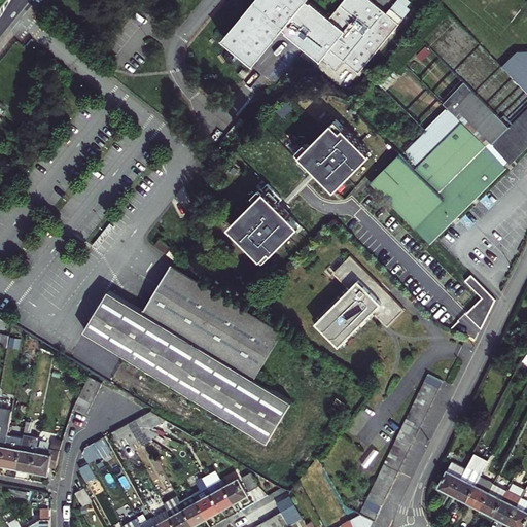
[(360,72),(411,10),(407,7),(412,1),(409,0),(397,0),(388,12),(373,0),(344,0),(330,18),(312,2),(311,4),(307,1),(307,0),(255,0),(224,37),(255,63),(284,28),(288,31),(286,33),(321,61),(323,59),(328,63),(329,62),(334,65),(332,66),(338,70),(346,61),(360,72)]
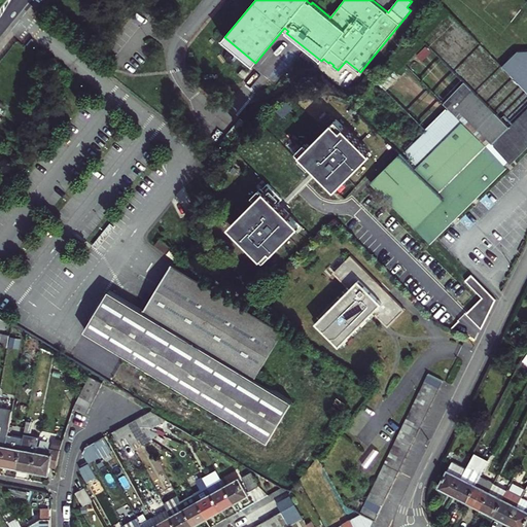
[(416,32),(424,40),(450,13),(436,1),(423,18),(414,30),(416,32)]
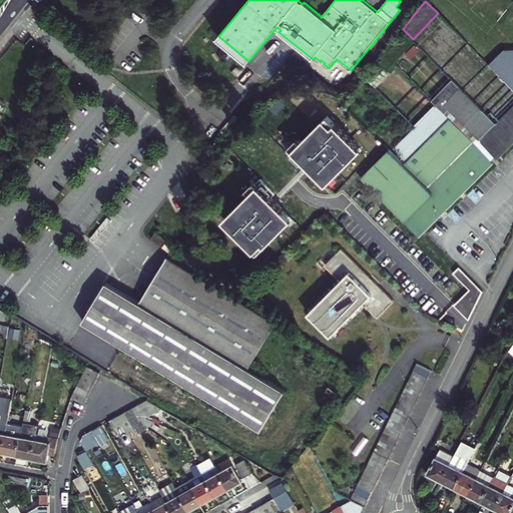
[(413,39),(405,31),(386,52),(395,62),(416,42),(413,39)]
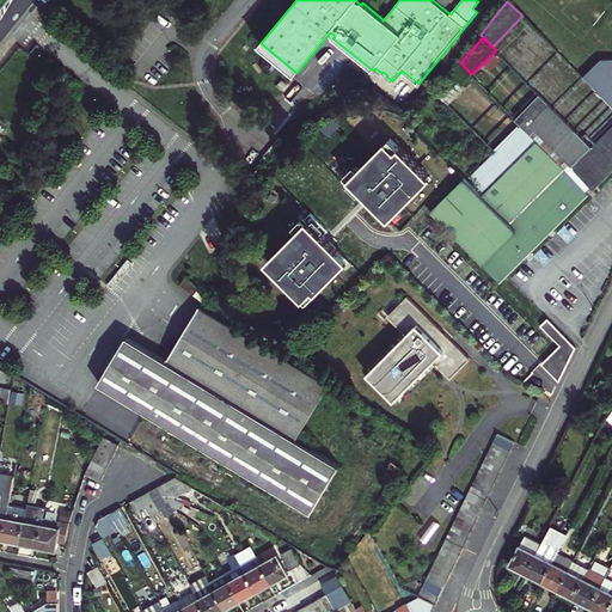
[(611,59),(601,59),(583,78),(611,106),(611,59)]
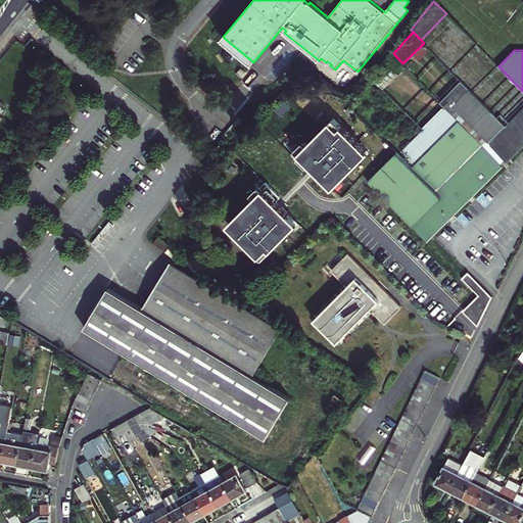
[(405,67),(391,55),(373,79),(383,89),(405,67)]
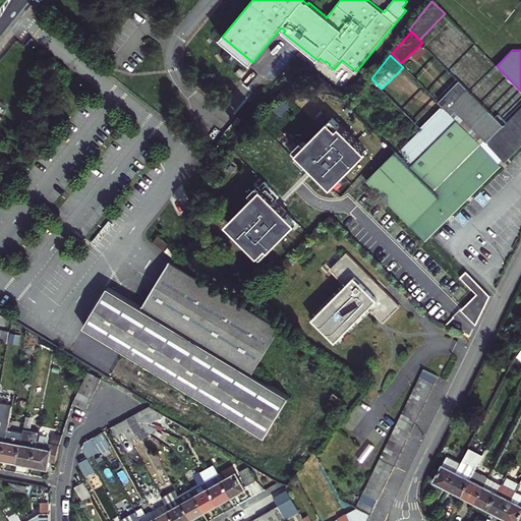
[(448,112),(469,91),(460,80),(438,103),(443,108),(448,112)]
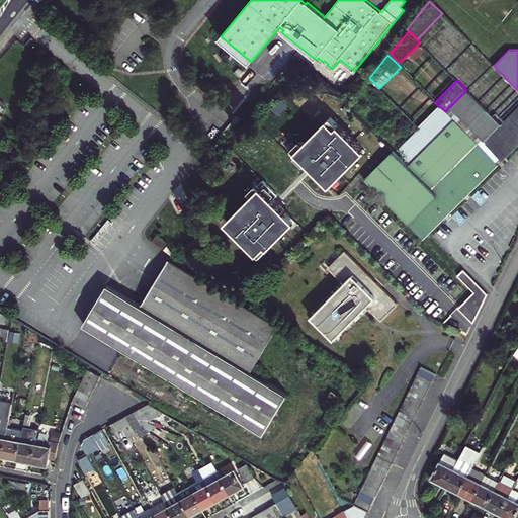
[(513,137),(501,124),(466,90),(445,111),(448,115),(453,110),(501,158),(517,140),(517,139),(514,136),(513,137)]
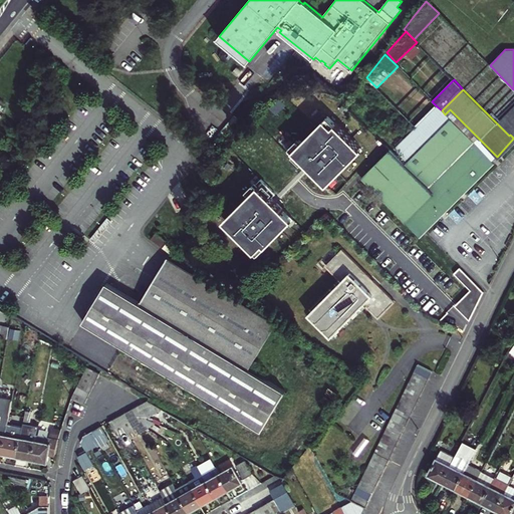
[(442,110),(437,106),(416,127),(429,141),(438,132),(434,126),(446,114),(445,114),(442,110)]
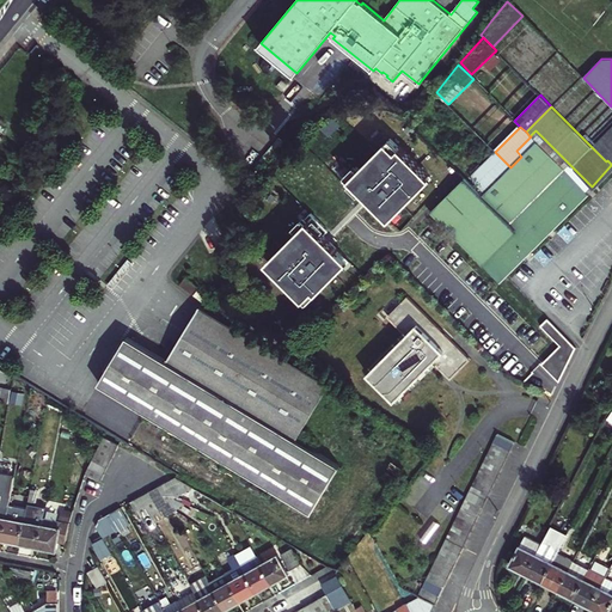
[(611,127),(592,147),(606,161),(607,160),(611,164),(611,127)]
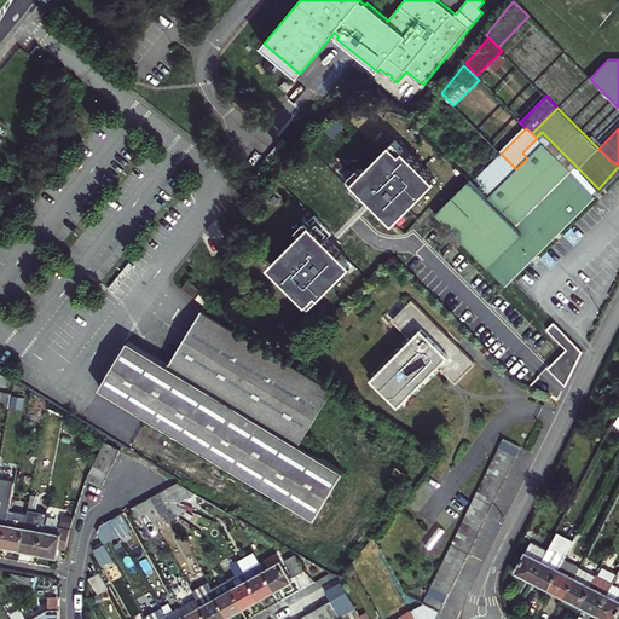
[(537,138),(593,195),(595,191),(599,189),(542,132),(536,138),(537,138)]
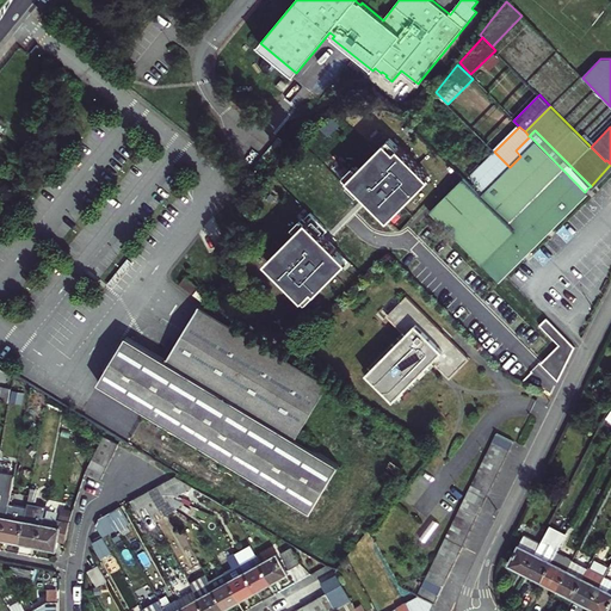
[(528,248),(544,232),(548,229),(550,226),(585,192),(530,136),(516,150),(520,156),(510,167),(485,192),(481,196),(464,178),(461,181),(430,213),(489,272),(491,273),(493,275),(494,275),(497,276),(499,275),(501,275),(503,273),(505,272),(522,255),(524,252),(528,248)]
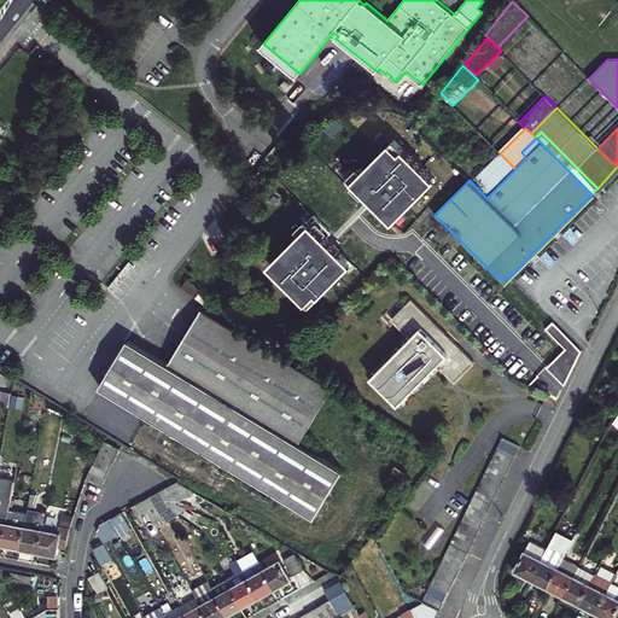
[(396,139),(363,172),(361,169),(347,184),(363,200),(368,197),(394,222),(436,180),(396,139)]
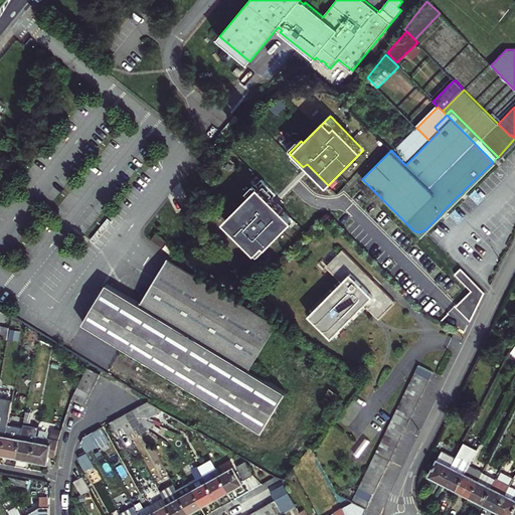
[(18,129),(25,134),(29,121),(26,119),(18,129)]
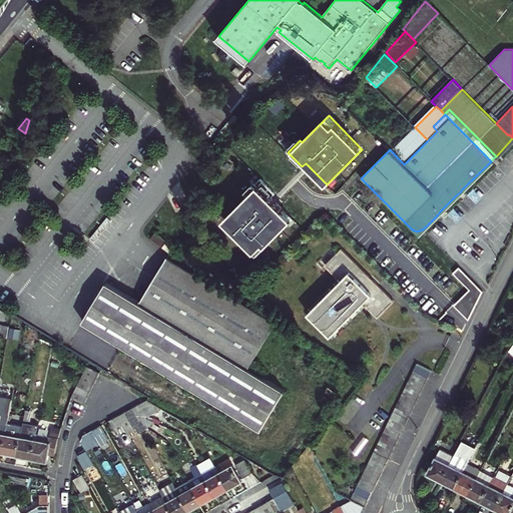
[(407,161),(428,140),(415,127),(394,148),(407,161)]
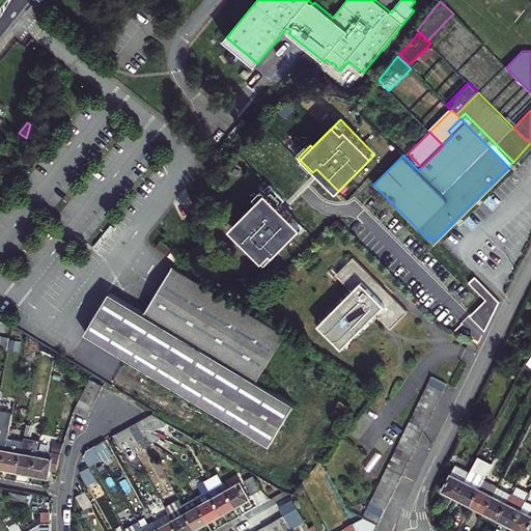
[(231,228),(268,263),(303,227),(280,204),(284,200),(269,186),(256,198),(258,200),(231,228)]
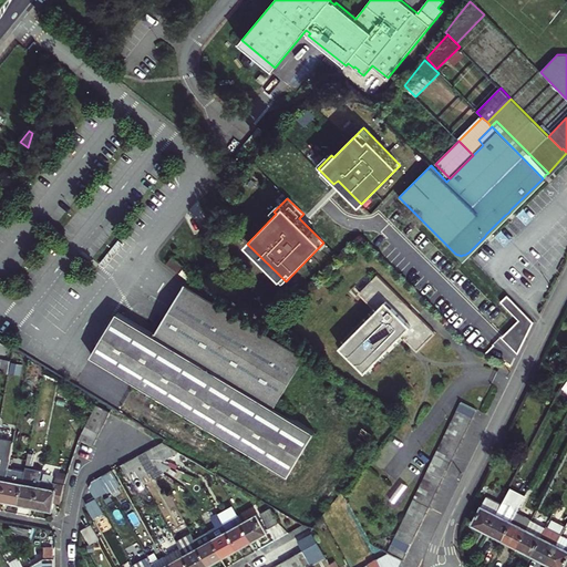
[(516,215),(511,209),(508,213),(505,215),(511,220),(516,215)]
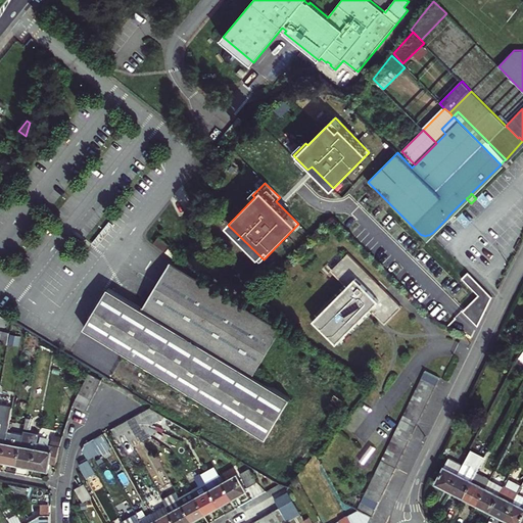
[(457,218),(452,212),(448,216),(446,219),(450,223),(457,218)]
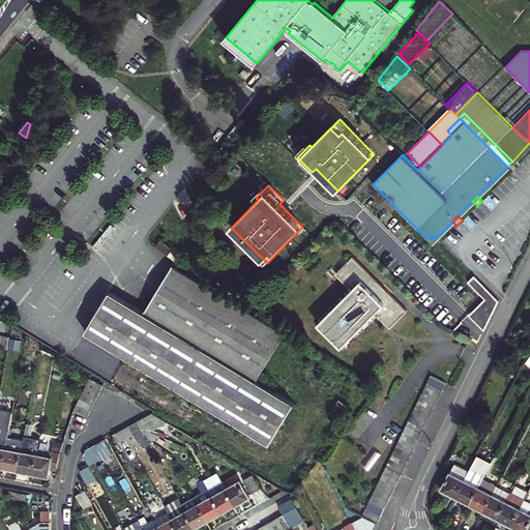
[(167,254),(171,248),(162,240),(156,246),(167,254)]
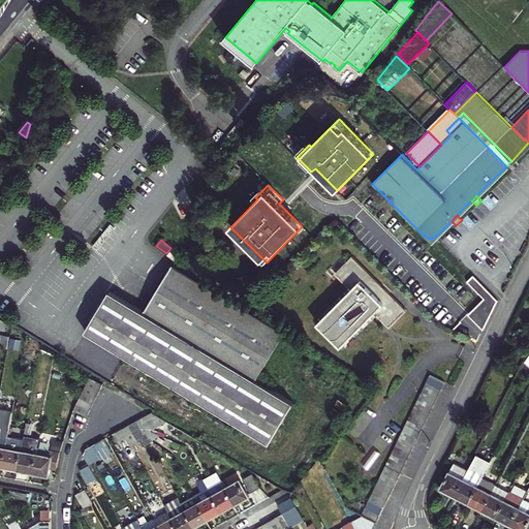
[(175,260),(177,257),(173,253),(170,251),(167,255),(175,260)]
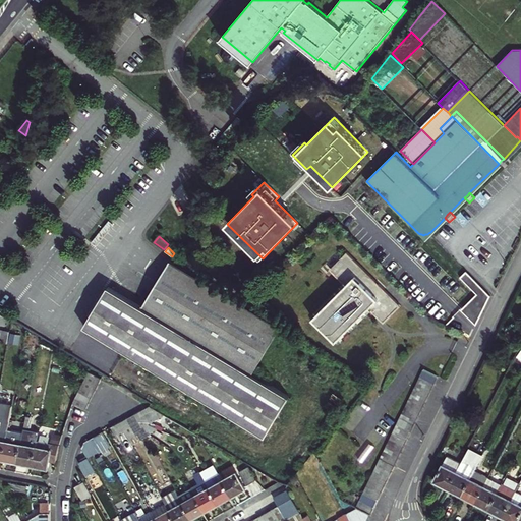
[(314,317),(312,319),(314,321),(317,324),(337,342),(338,341),(341,337),(350,328),(356,322),(362,315),(365,312),(369,308),(384,323),(401,306),(347,252),(330,270),(343,284),(346,286),(344,288),(342,289),(339,293),(333,298),(327,305),(317,314),(314,317)]
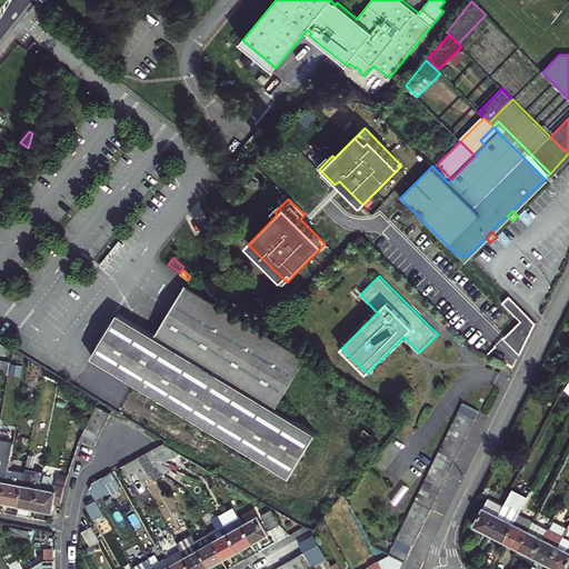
[(276,408),(306,358),(216,303),(201,295),(186,286),(157,333),(156,332),(155,336),(150,332),(128,319),(118,313),(92,357),(290,476),(317,433),(276,408)]
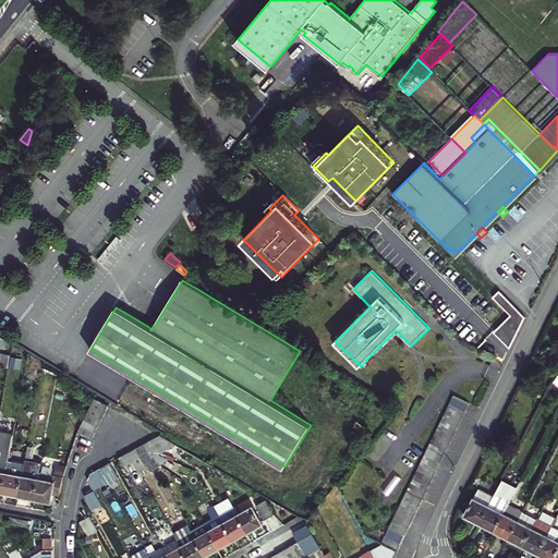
[(507,298),(500,291),(493,298),(510,315),(496,332),(502,339),(511,348),(526,317),(507,298)]
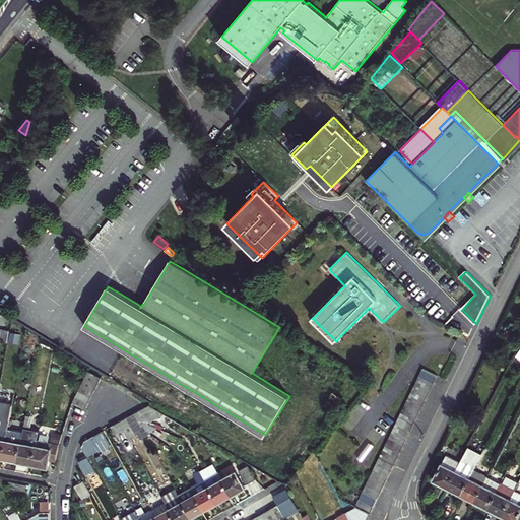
[(117,291),(137,304),(141,299),(120,285),(117,291)]
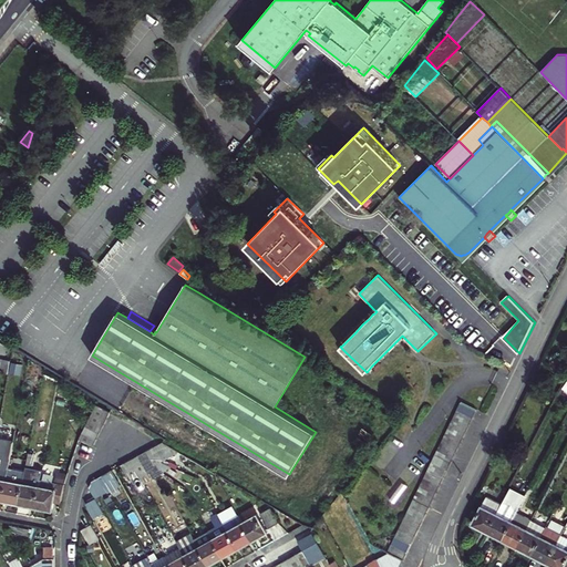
[(356,332),(362,325),(360,322),(353,329),(356,332)]
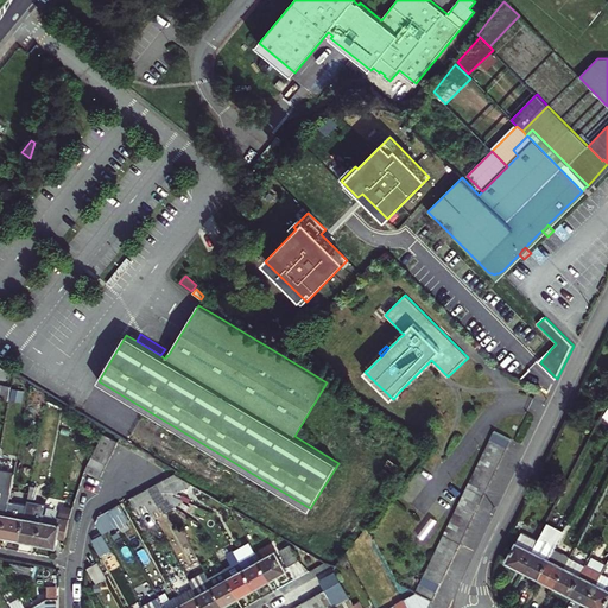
[(416,375),(409,382),(411,385),(419,378),(416,375)]
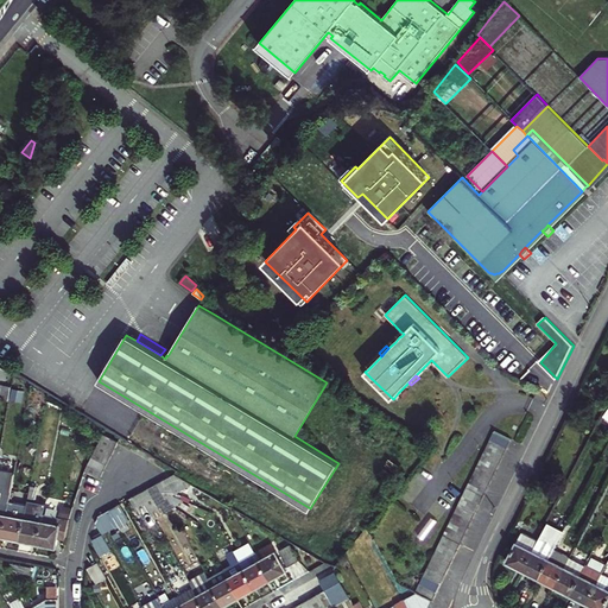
[(11,386),(1,385),(0,396),(0,397),(8,398),(11,386)]
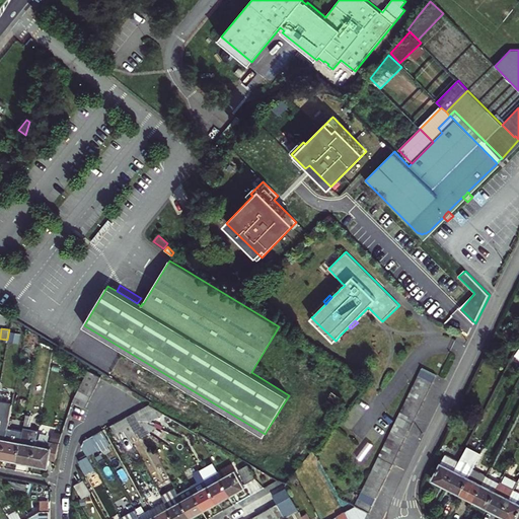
[(422,368),(419,375),(433,382),(437,375),(422,368)]
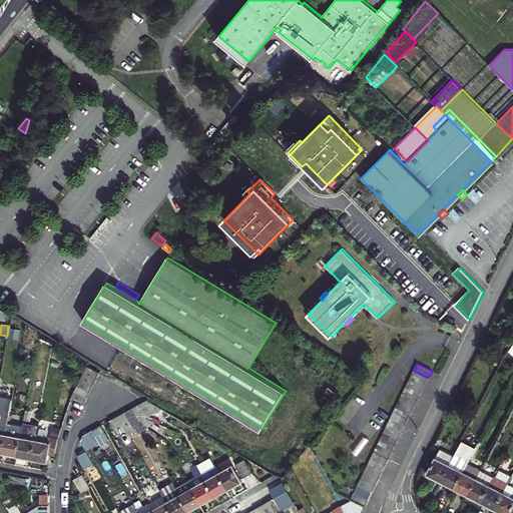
[(87,367),(84,373),(96,379),(99,373),(87,367)]
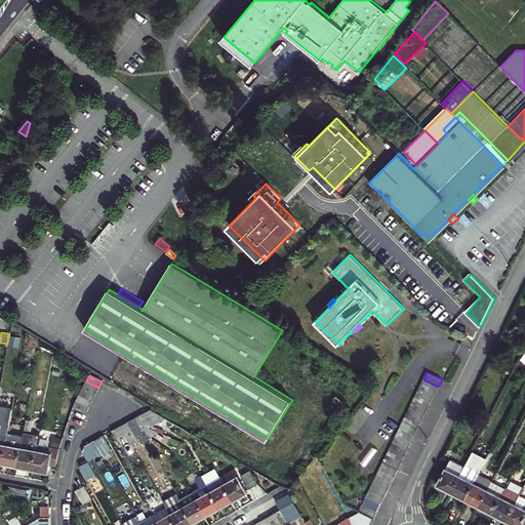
[(419,387),(435,394),(438,387),(423,379),(419,387)]
